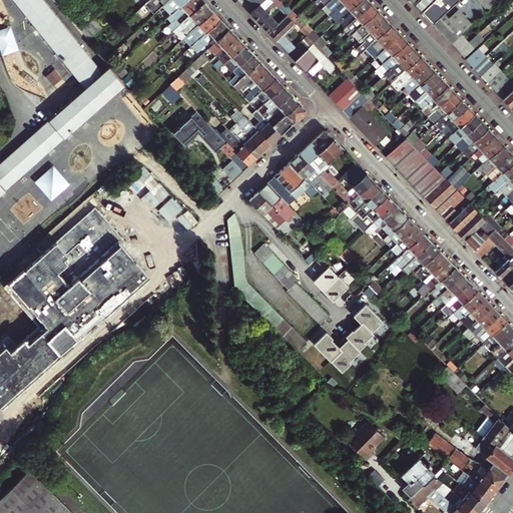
[(42,0),(12,0),(70,71),(84,88),(0,162),(0,194),(123,84),(111,71),(108,67),(100,73),(42,0)]
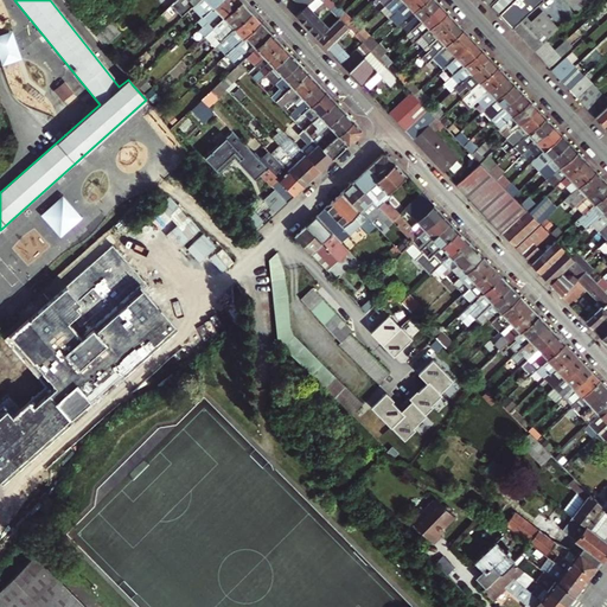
[(198,0),(177,0),(173,5),(183,16),(196,4),(198,0)]
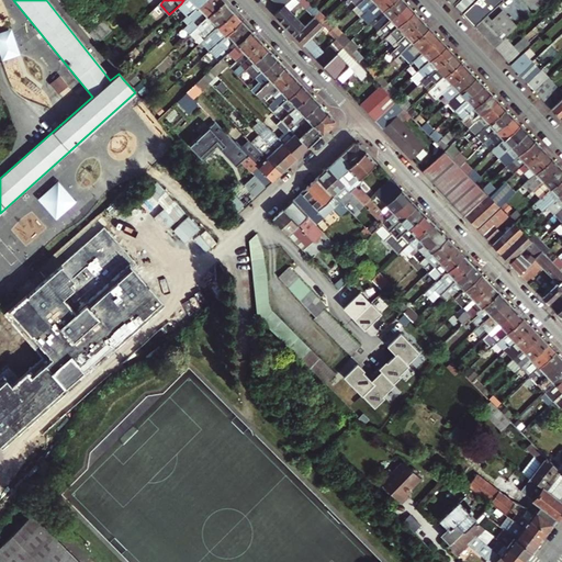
[(189,34),(198,26),(190,18),(193,15),(197,19),(203,12),(208,17),(224,1),(222,0),(203,0),(188,15),(179,23),(189,34)]
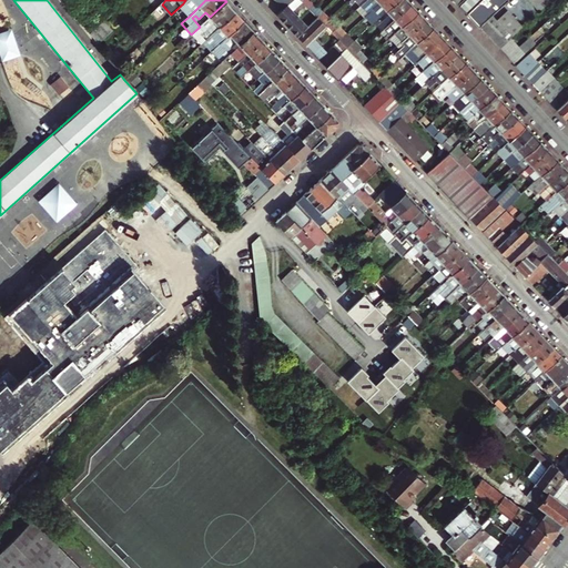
[(190,16),(205,0),(185,0),(183,3),(185,6),(183,9),(190,16)]
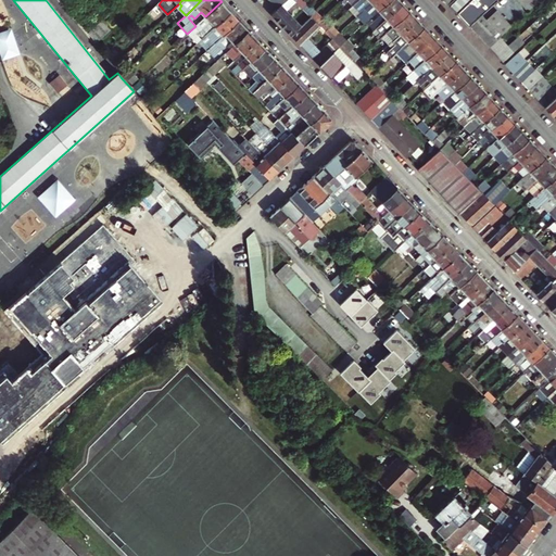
[(273,16),(291,36),(311,16),(303,9),(295,1),(294,0),(289,0),(280,9),(273,16)]
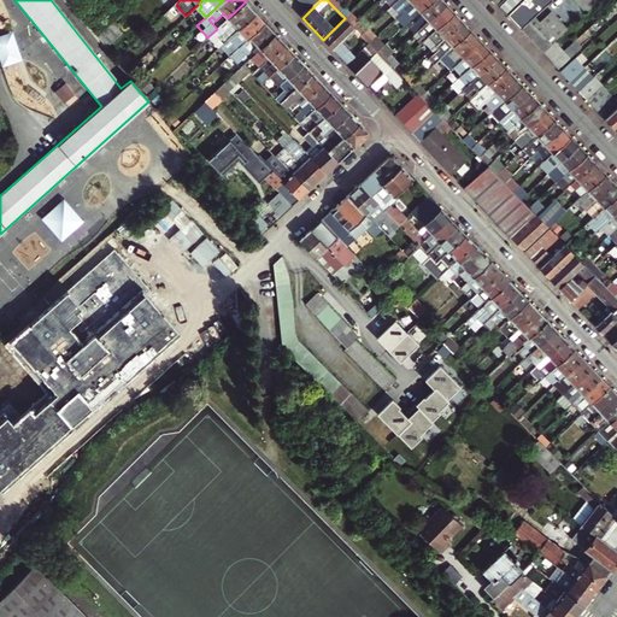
[(341,5),(336,0),(329,0),(328,1),(336,10),(341,5)]
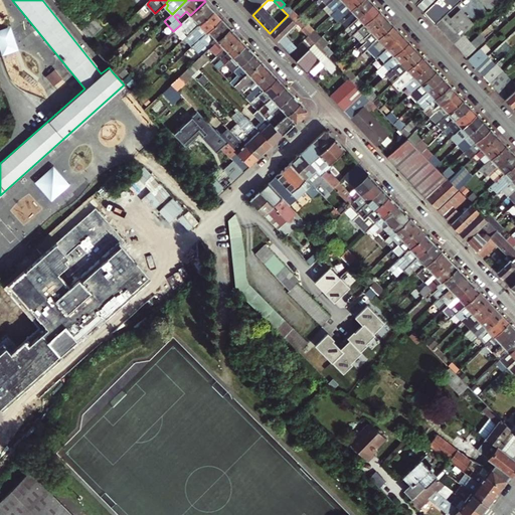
[(346,0),(344,3),(350,10),(360,0),(346,0)]
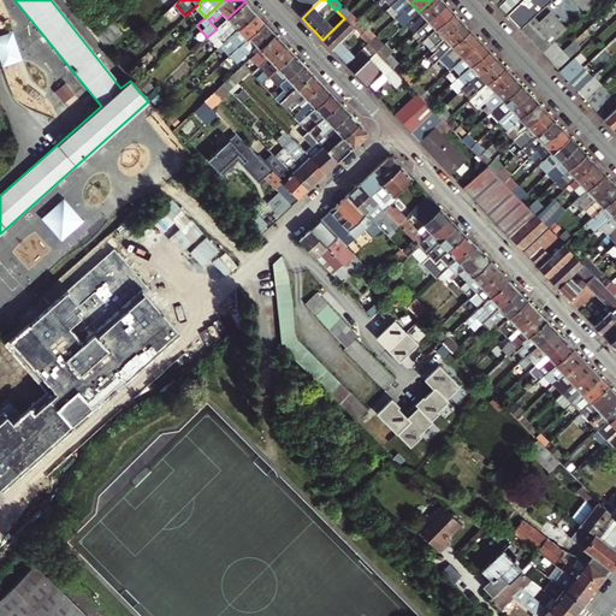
[(422,17),(427,21),(446,4),(443,0),(431,0),(419,12),(422,17)]
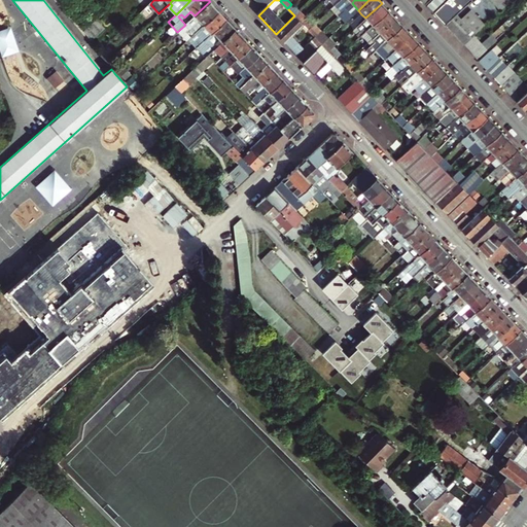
[(433,12),(446,0),(430,0),(426,4),(433,12)]
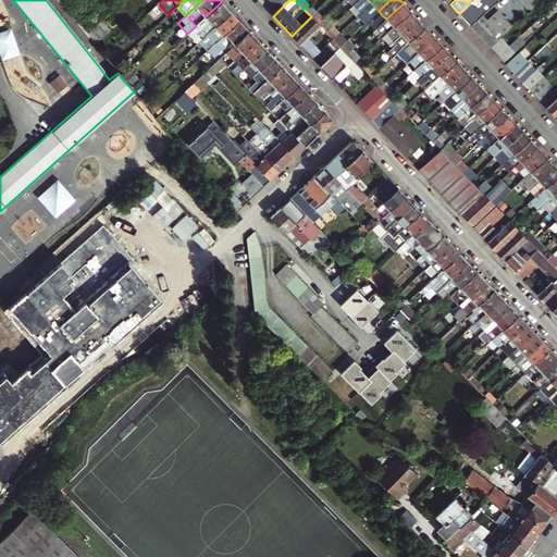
[(498,0),(471,0),(458,13),(470,26),(482,15),(498,0)]
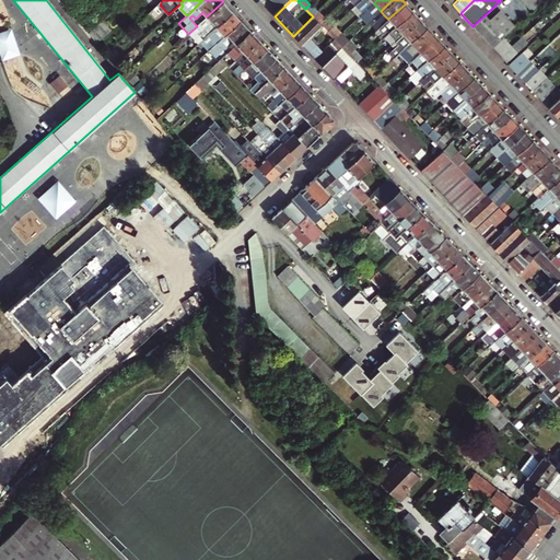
[(518,0),(521,2),(526,8),(529,12),(543,0),(518,0)]
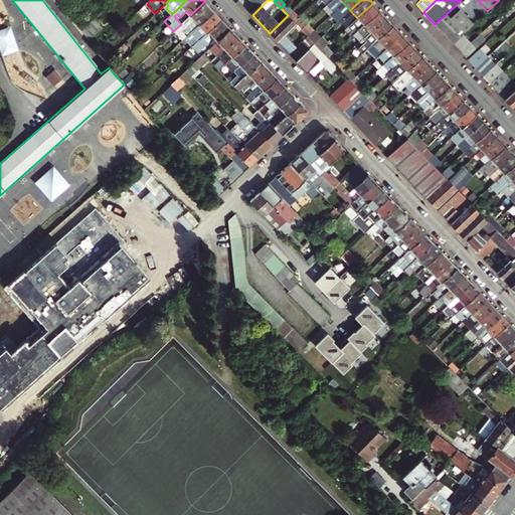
[(184,37),(213,10),(205,1),(190,15),(181,24),(173,31),(182,39),(184,37)]
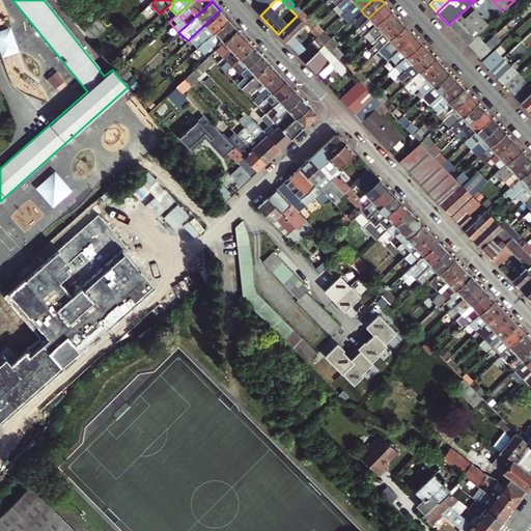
[(355,3),(350,7),(357,15),(361,10),(355,3)]
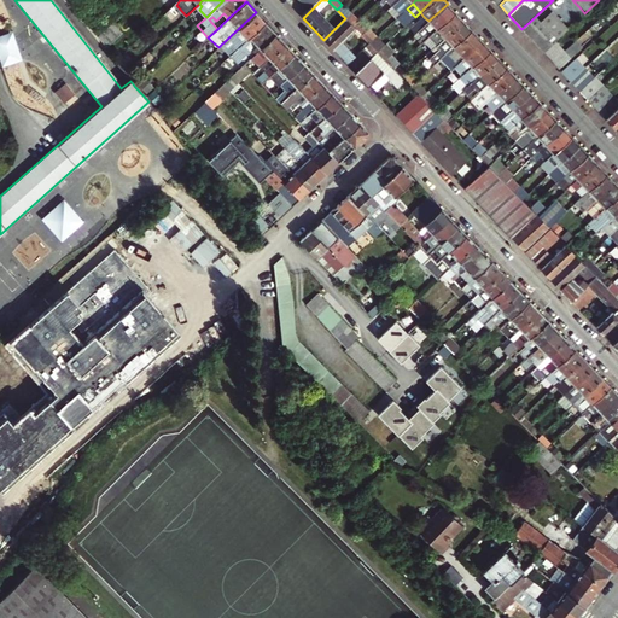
[(433,33),(437,29),(455,11),(448,4),(429,21),(433,25),(430,29),(433,33)]
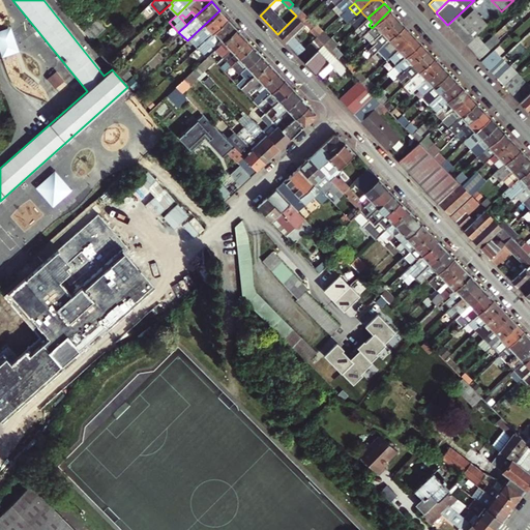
[(390,9),(375,25),(372,28),(364,34),(372,42),(398,18),(390,9)]
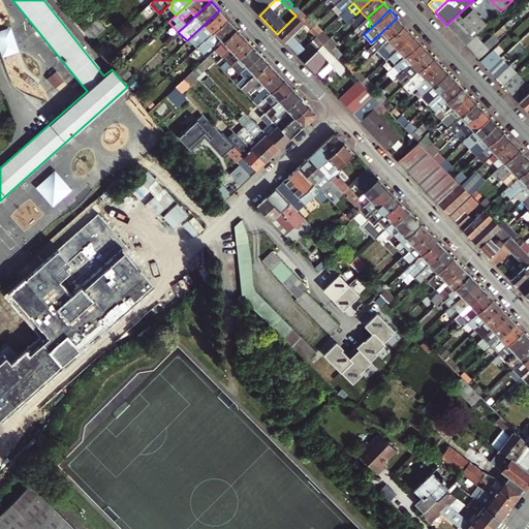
[(472,9),(462,20),(450,30),(456,35),(465,44),(475,34),(486,25),(472,9)]
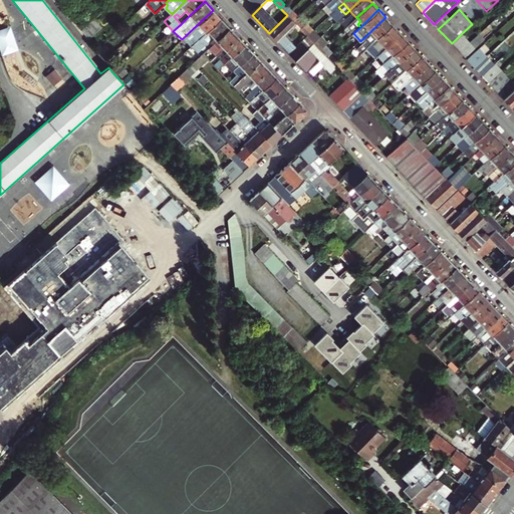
[(221,19),(213,10),(184,37),(193,46),(221,19)]
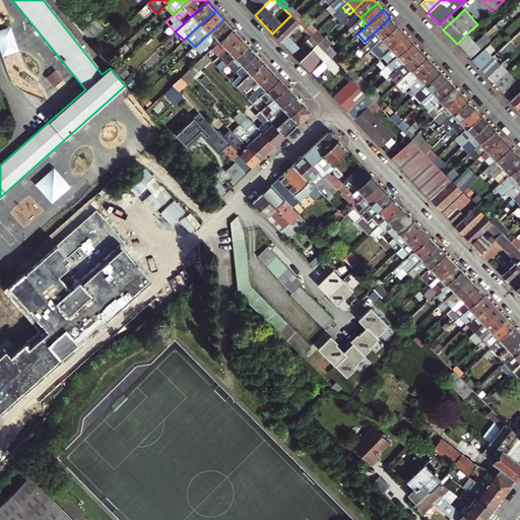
[(361,17),(356,14),(346,23),(350,27),(361,17)]
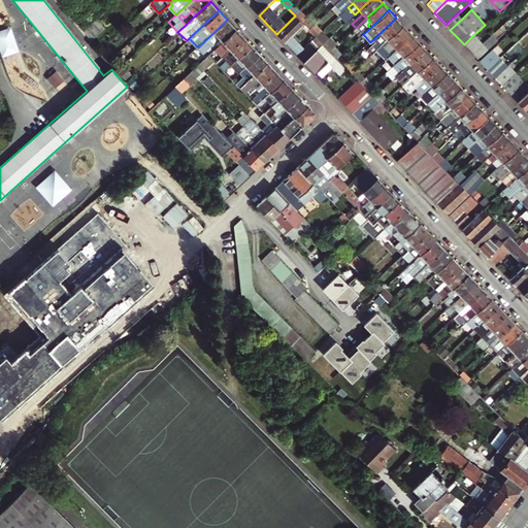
[(446,25),(450,30),(461,20),(457,14),(446,25)]
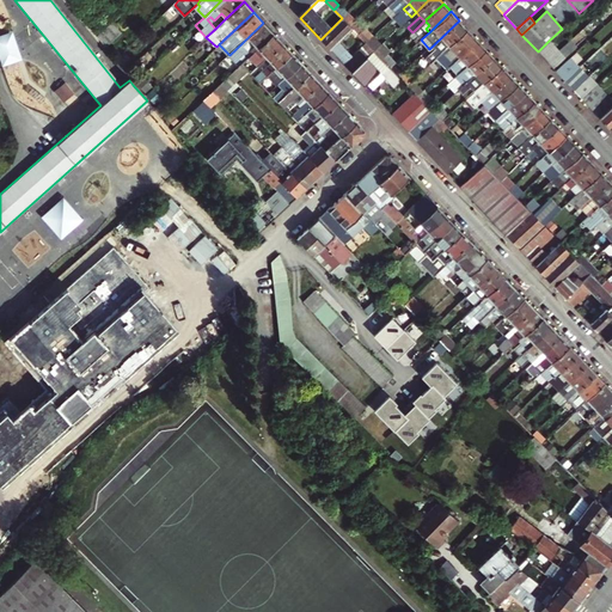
[(352,72),(368,57),(361,49),(359,50),(346,37),(354,30),(350,26),(342,18),(320,40),(352,72)]
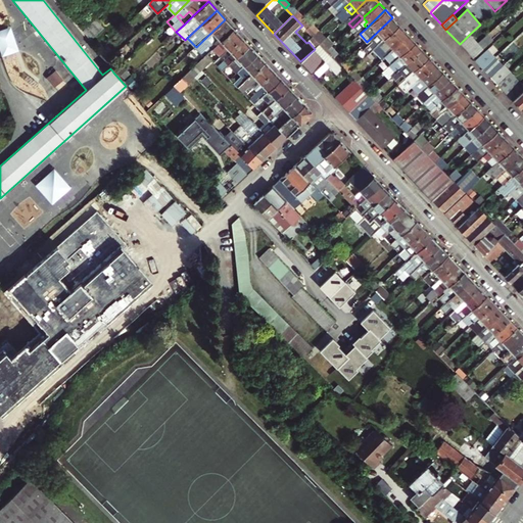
[(367,42),(374,49),(399,25),(392,17),(367,42)]
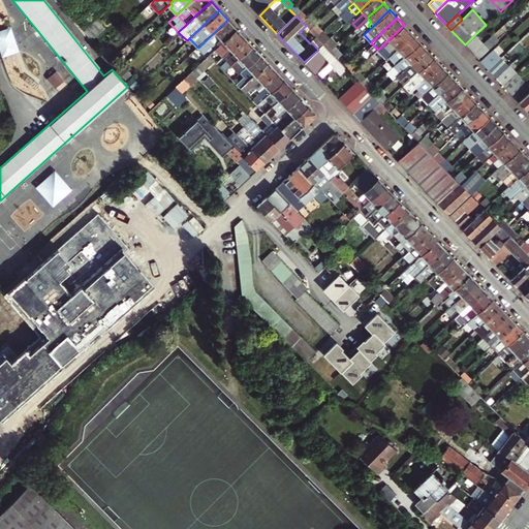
[(314,27),(307,19),(303,23),(306,26),(310,31),(314,27)]
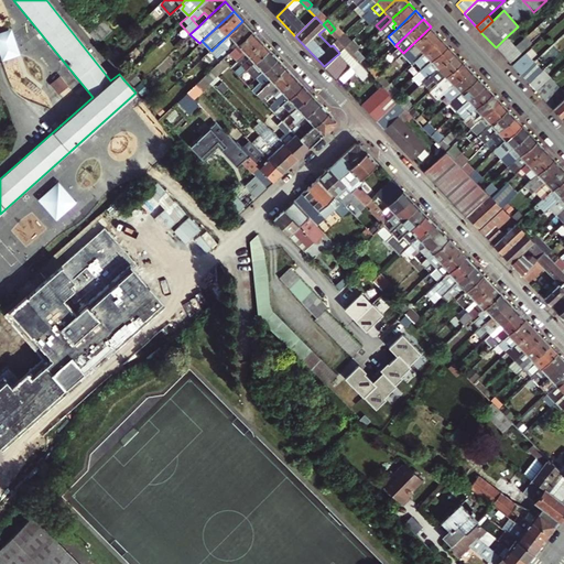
[(242,21),(212,51),(201,61),(205,65),(213,57),(225,46),(229,52),(252,30),(242,21)]
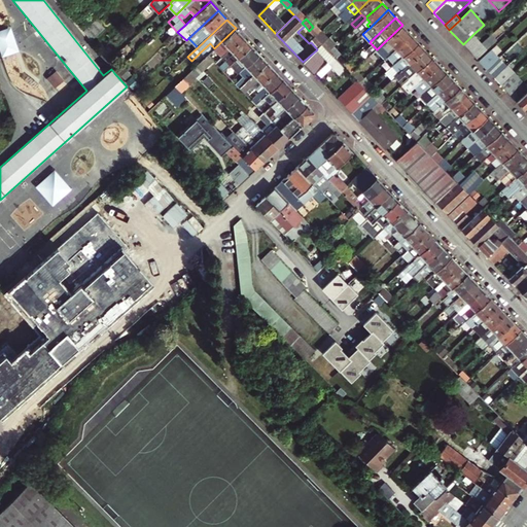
[(82,31),(90,40),(102,29),(95,21),(82,31)]
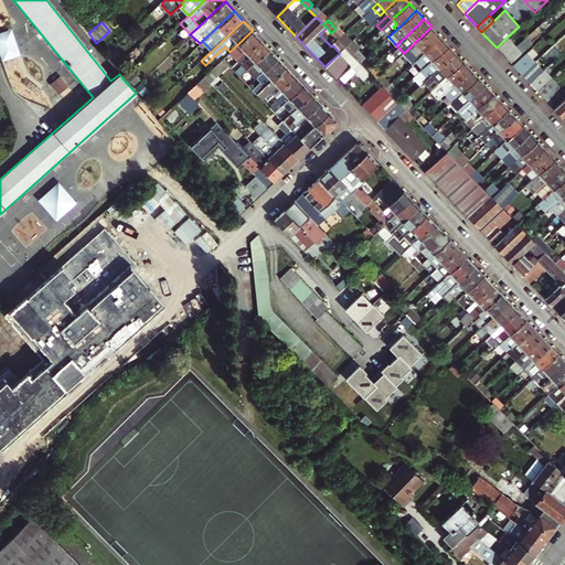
[(336,29),(331,33),(339,40),(343,35),(344,34),(338,27),(336,29)]
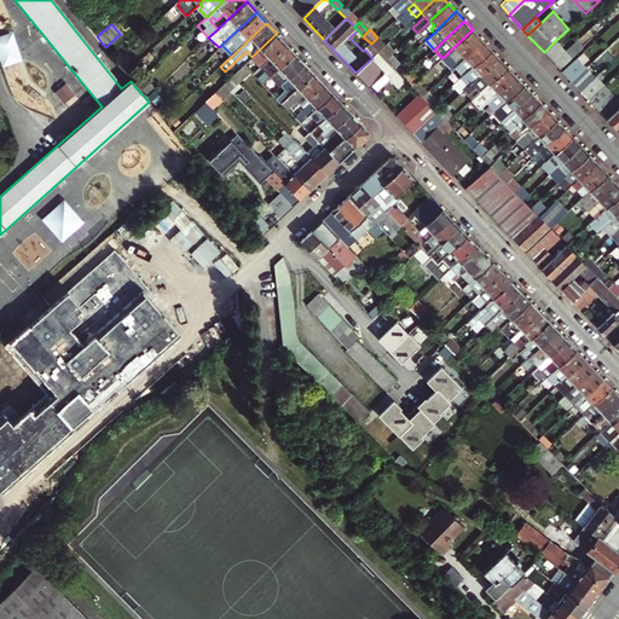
[(452,69),(464,58),(482,40),(473,29),(443,58),(452,69)]
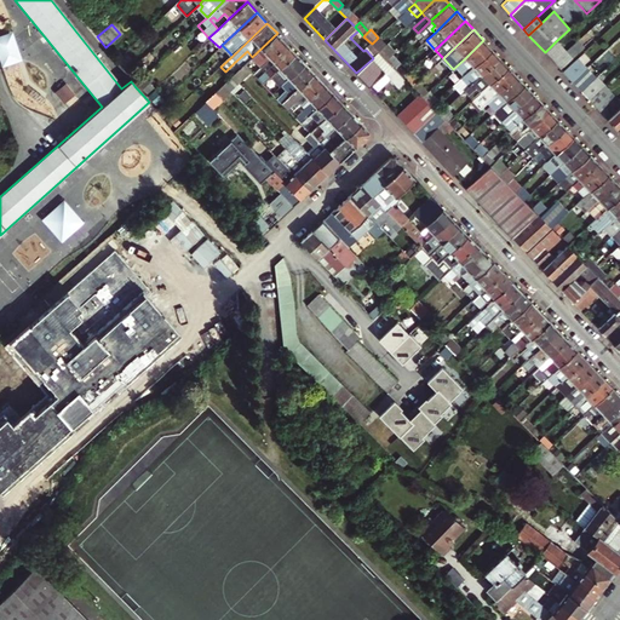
[(254,74),(270,59),(287,44),(282,38),(277,33),(252,57),(245,64),(254,74)]
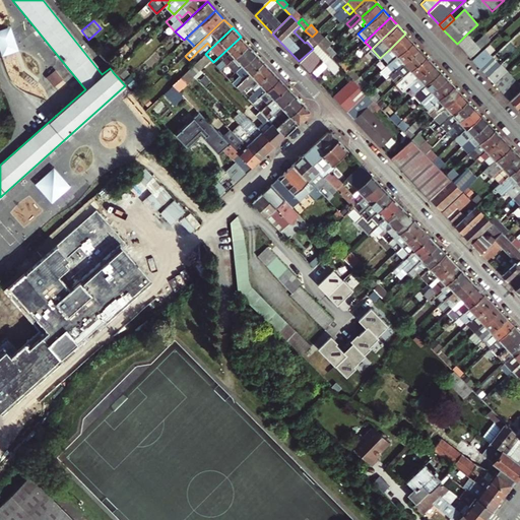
[(322,40),(316,33),(312,37),(318,44),(322,40)]
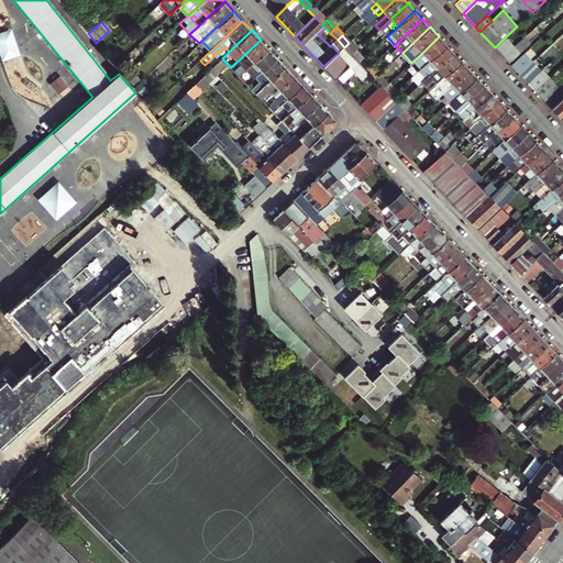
[(422,53),(429,61),(446,44),(439,36),(422,53)]
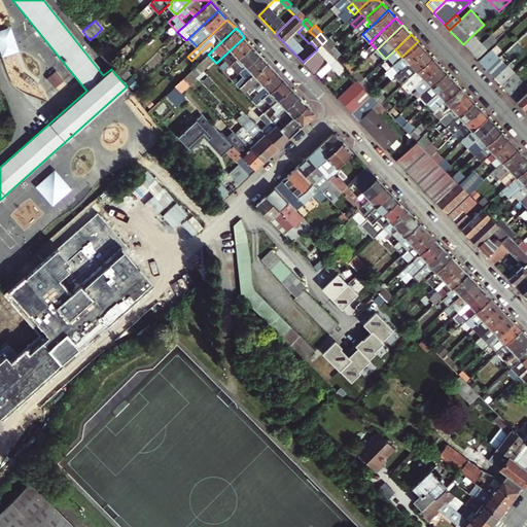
[(463,44),(471,53),(482,43),(473,34),(463,44)]
